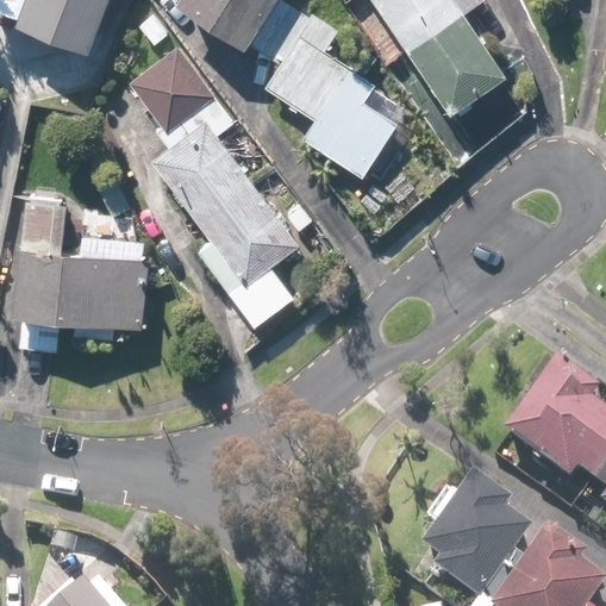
[(25,0),(16,25),(91,52),(108,0),(25,0)]
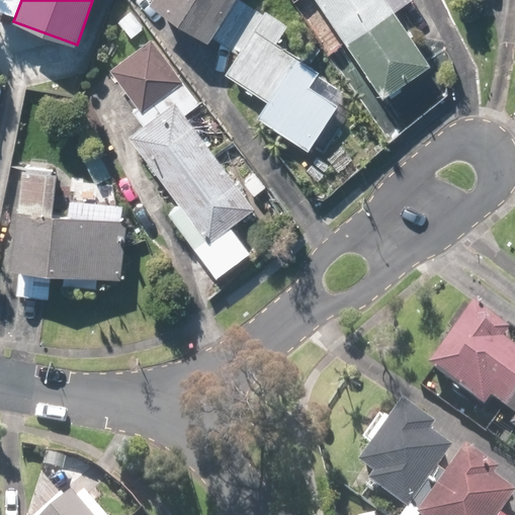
[(151,0),(149,5),(234,59),(223,77),(265,104),(255,120),(307,153),(336,106),(308,88),(317,74),(299,63),(302,61),(274,44),(285,26),(263,13),(261,16),(235,0),(151,0)]
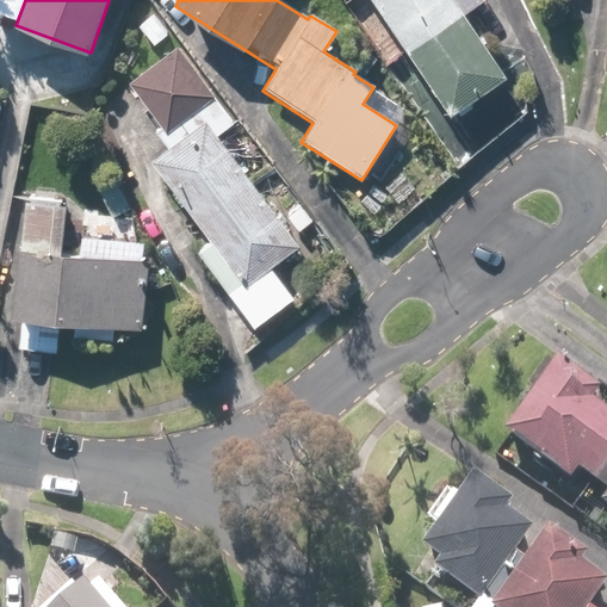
[(453,0),(370,0),(450,117),(507,78),(453,0)]
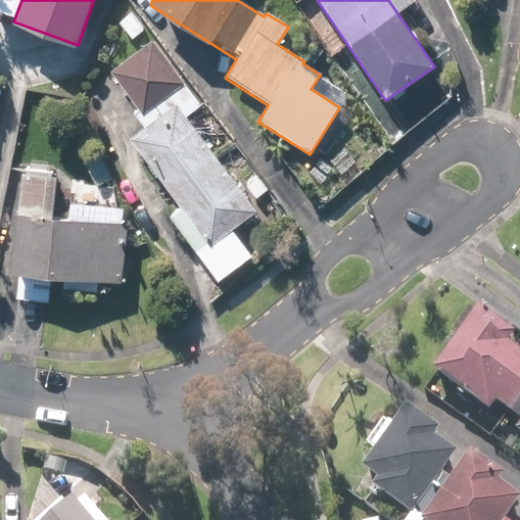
[(256,211),(186,116),(199,106),(183,85),(184,84),(150,40),(110,72),(133,100),(127,105),(143,127),(128,138),(209,246),(256,211)]
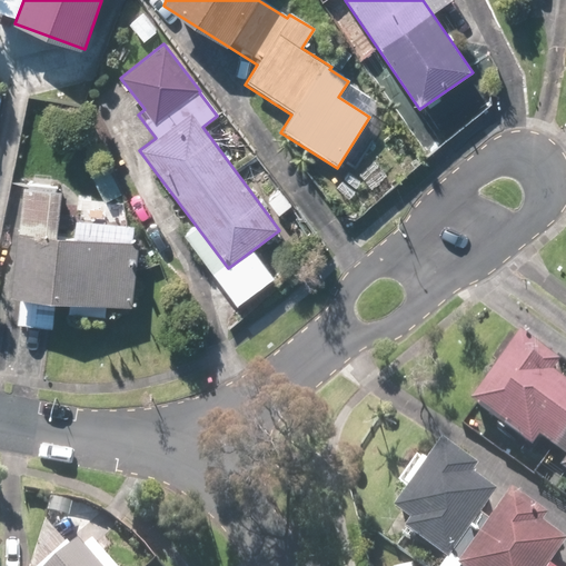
[(21,188),(12,296),(132,306),(138,241),(57,235),(61,191),(21,188)]
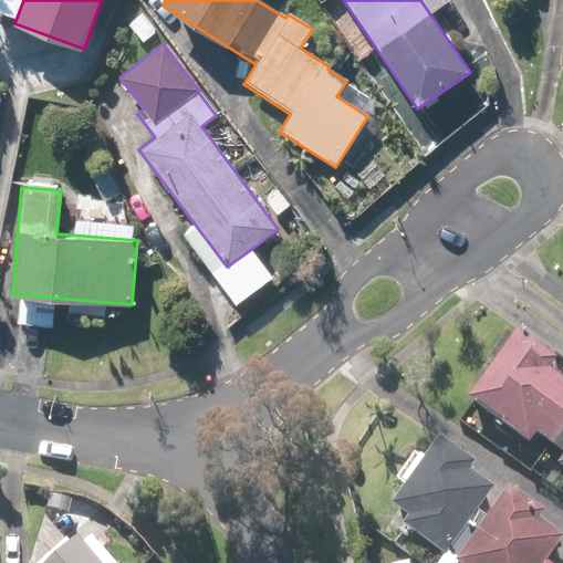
[(553,471),(562,478),(562,386),(546,376),(554,365),(514,336),(465,405),(527,449),(533,440),(561,460),(553,471)]
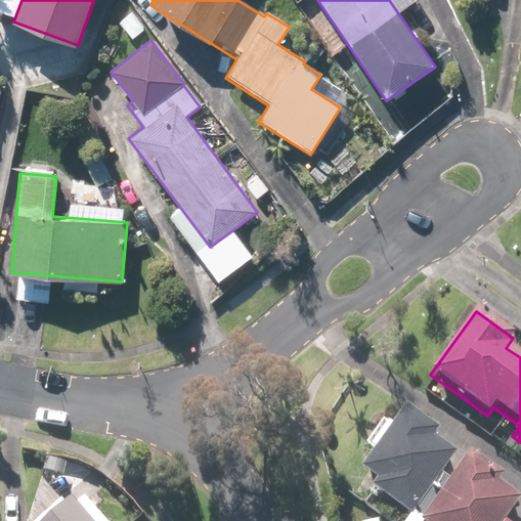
[(504,520),(518,502),(496,486),(502,479),(469,456),(448,484),(440,479),(456,457),(432,440),(437,434),(403,409),(358,474),(375,485),(368,492),(409,520),(504,520)]
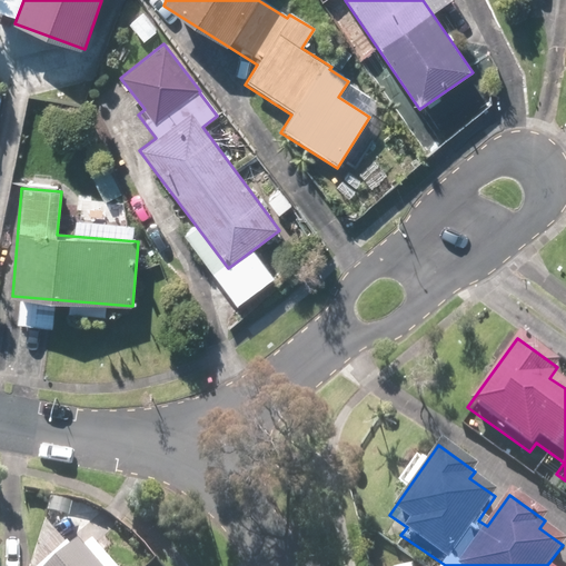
[(88,565),(77,553),(62,565),(88,565)]
